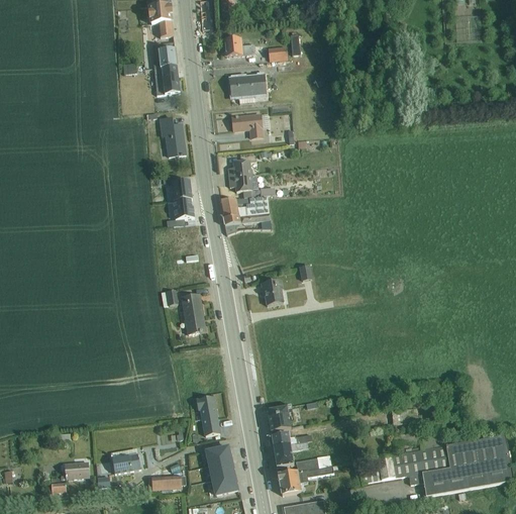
[(220,0),(221,16),(235,15),(234,1),(231,0),(220,0)]
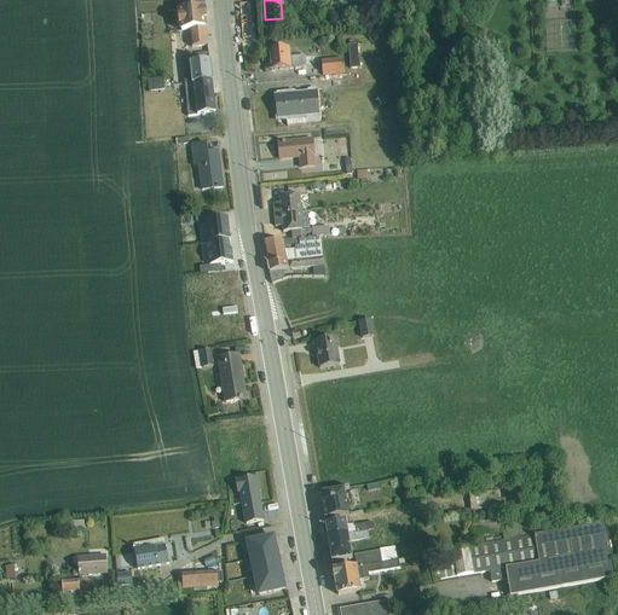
[(203,6),(182,7),(177,7),(179,29),(189,28),(204,25),(203,6)]
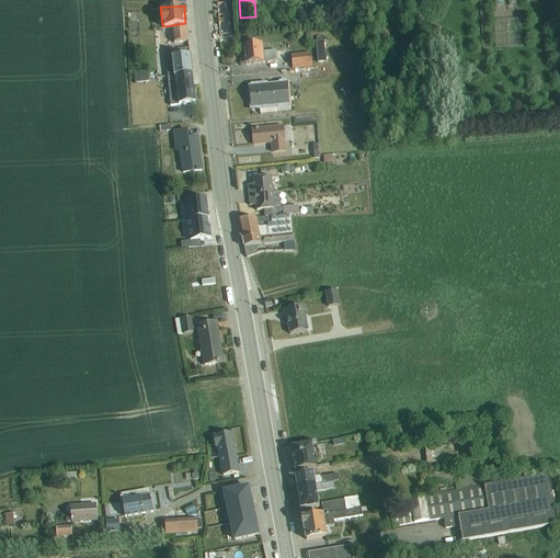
[(228,21),(218,22),(219,41),(232,40),(231,25),(228,25),(228,21)]
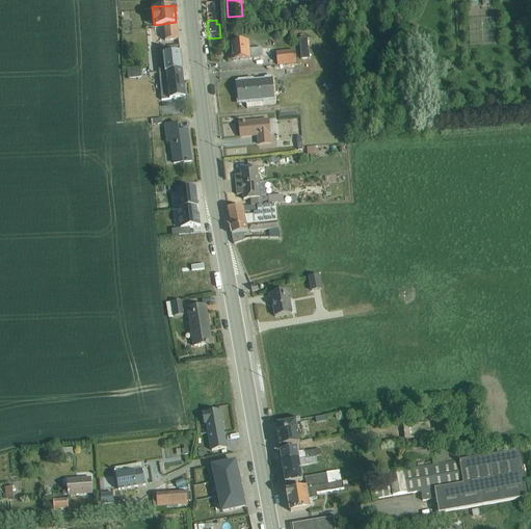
[(366,21),(355,28),(363,38),(373,31),(366,21)]
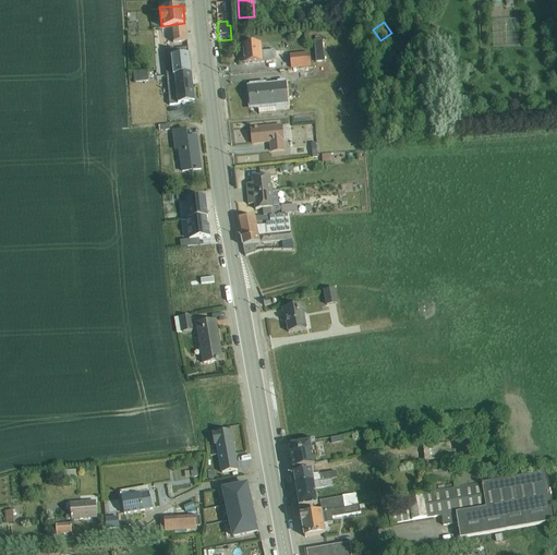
[(184,23),(170,25),(172,40),(186,38),(184,23)]
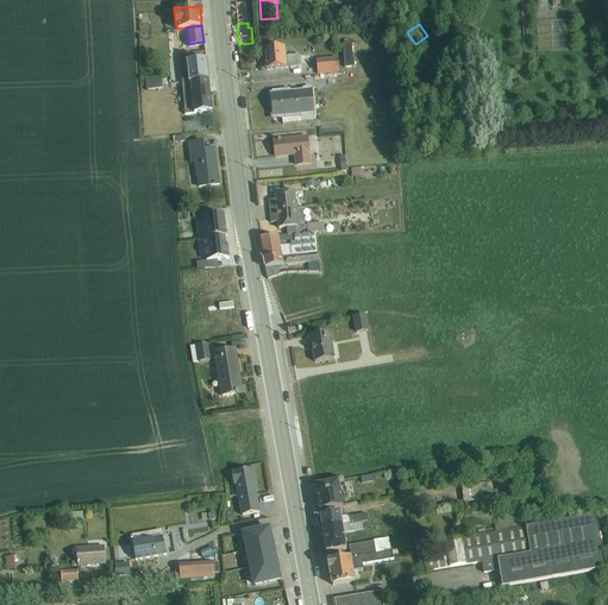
[(344,41),(342,42),(344,64),(353,64),(351,41),(349,41),(349,37),(343,37),(344,41)]
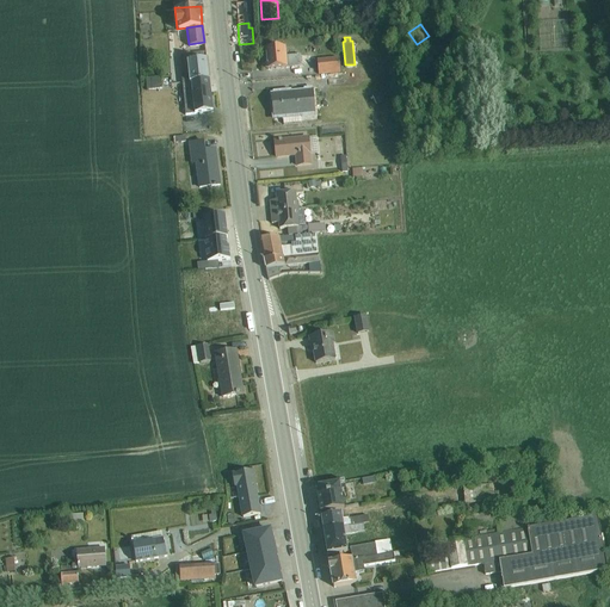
[(285,44),(265,47),(267,67),(302,63),(301,53),(287,53),(285,44)]
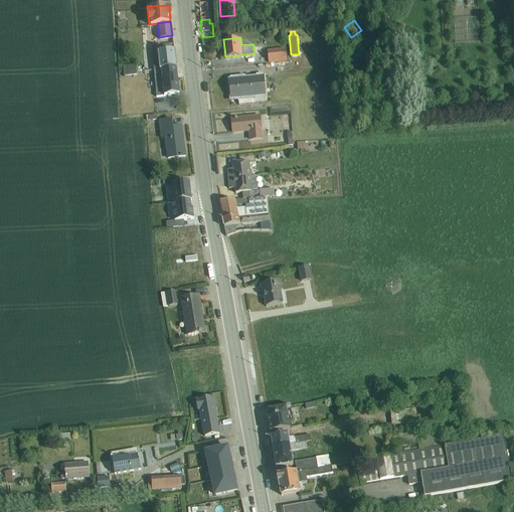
[(355,40),(343,61),(347,64),(356,49),(361,53),(365,46),(355,40)]
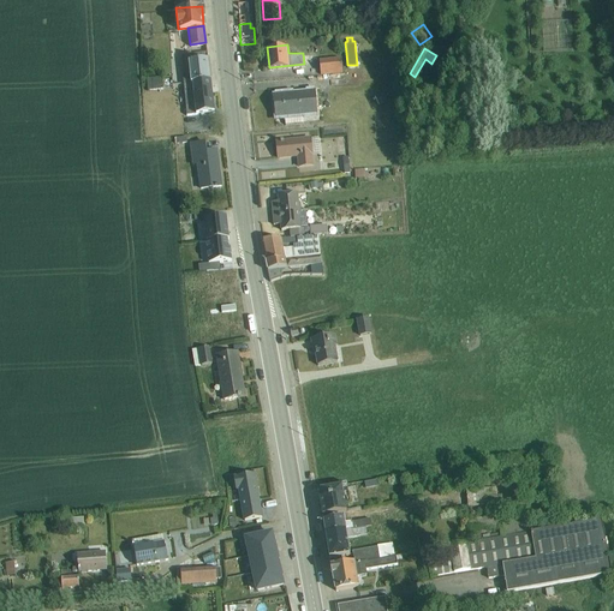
[(184,82),(210,78),(207,51),(182,53),(184,82)]
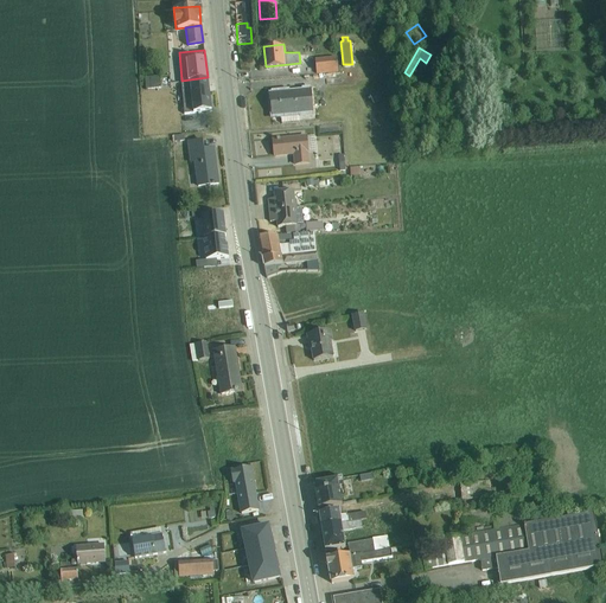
[(337,55),(314,57),(316,71),(338,69),(337,55)]
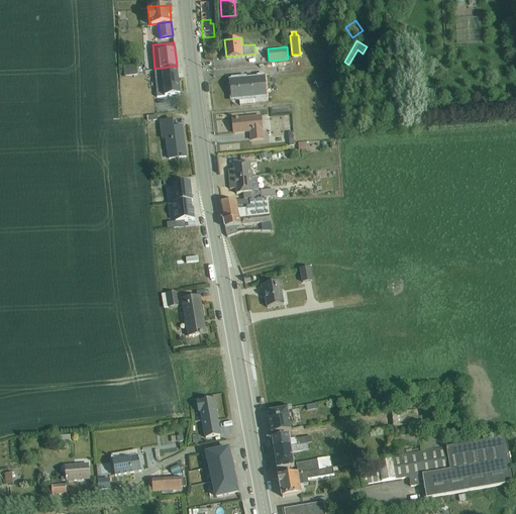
[(136,63),(124,64),(125,73),(136,73),(136,63)]
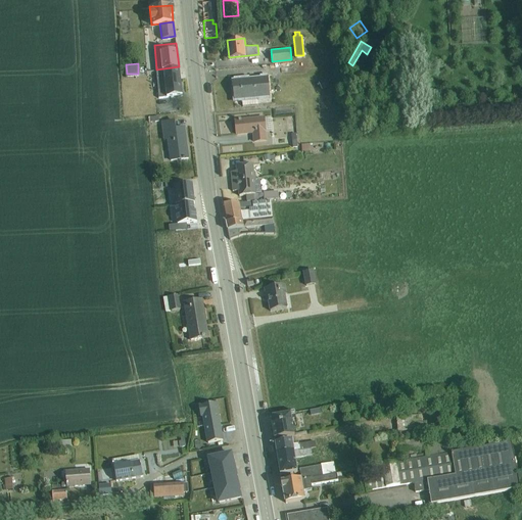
[(179,66),(156,69),(158,96),(182,93),(179,66)]
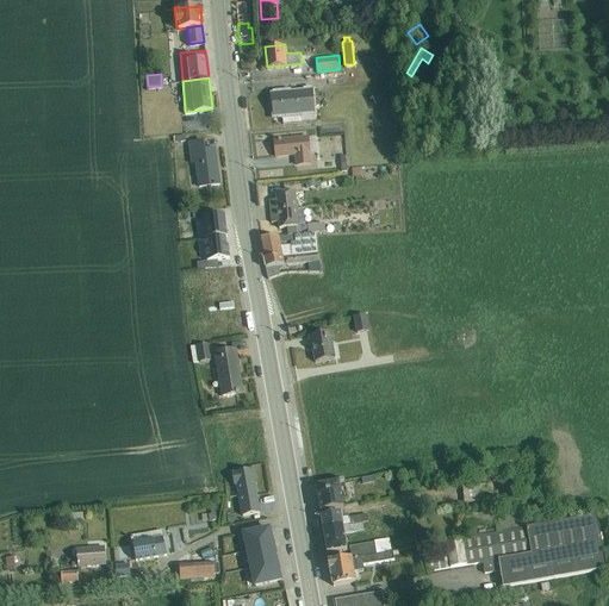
[(272,89),(269,91),(271,101),(272,101),(273,114),(272,114),(272,116),(281,114),(283,122),(302,120),(302,116),(315,114),(311,85),(303,86),(303,87),(291,88),(291,87),(272,88),(272,89)]
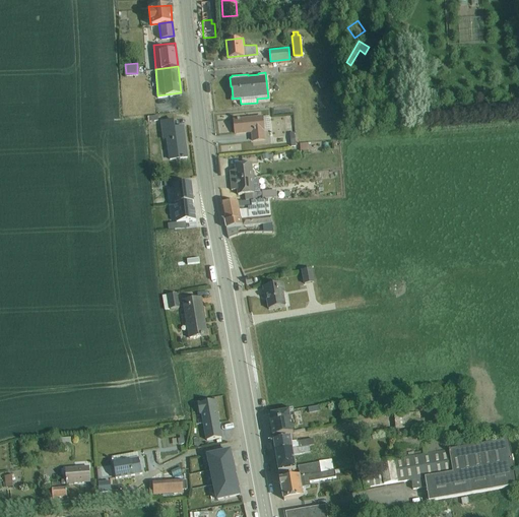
[(317,80),(316,80),(319,86),(320,86),(320,87),(327,83),(323,75),(316,79),(317,80)]
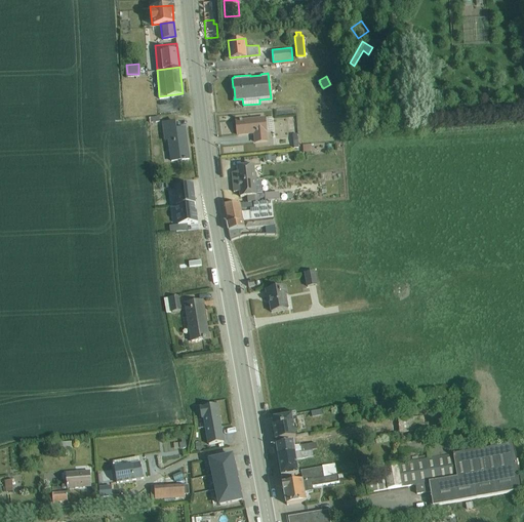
[(271,116),(236,119),(237,132),(252,131),(253,141),(268,139),(267,130),(272,130),(271,116)]
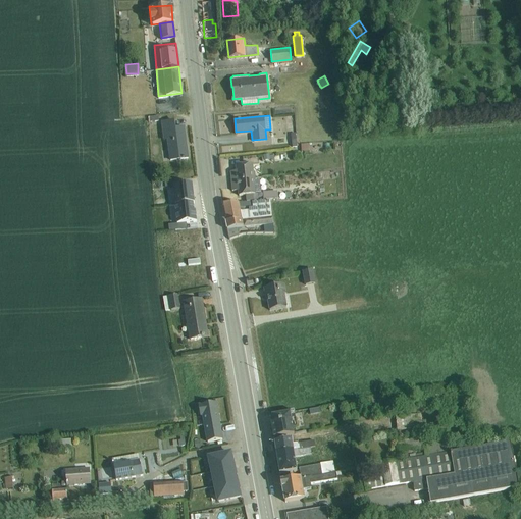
[(173,118),(161,120),(163,138),(166,138),(169,158),(188,156),(184,124),(174,126),(173,118)]
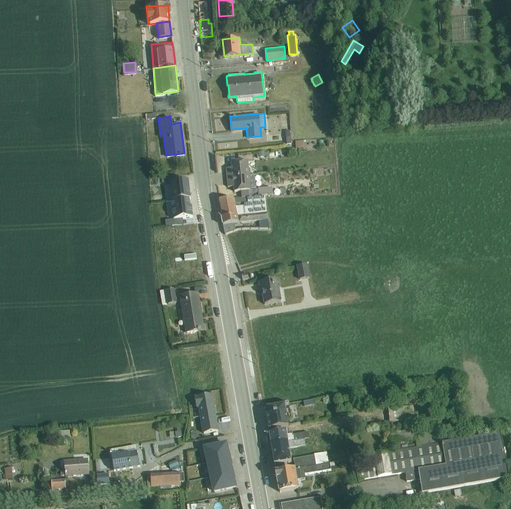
[(226,176),(250,173),(250,167),(248,167),(247,158),(231,160),(231,165),(225,166),(226,176)]
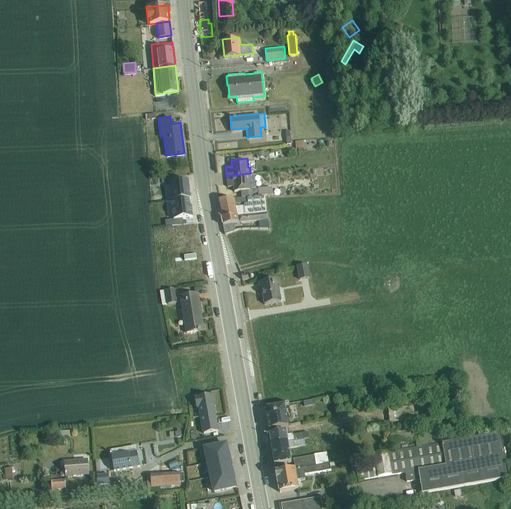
[(241,196),(252,196),(251,188),(250,188),(250,186),(250,180),(251,180),(250,173),(226,176),(227,185),(233,185),(234,190),(240,189),(241,196)]
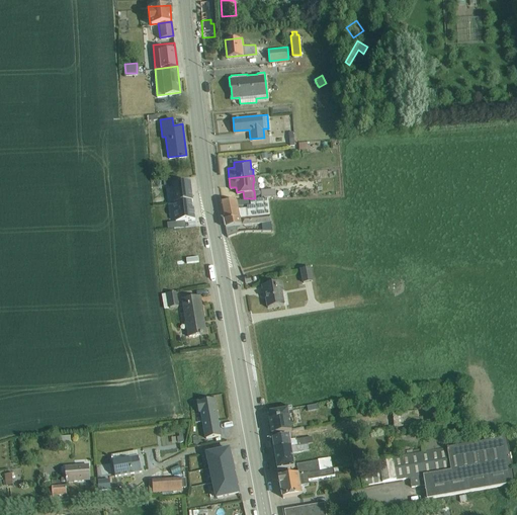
[(173,201),(191,199),(192,199),(190,180),(172,183),(173,201)]
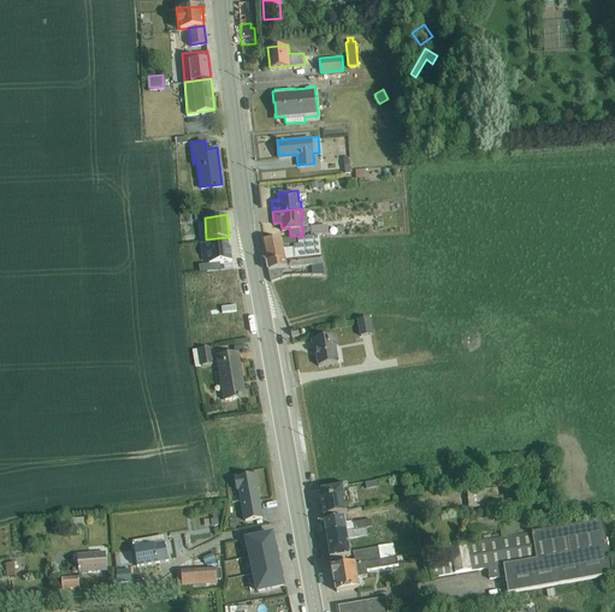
[(327,224),(309,224),(311,233),(327,232),(327,224)]
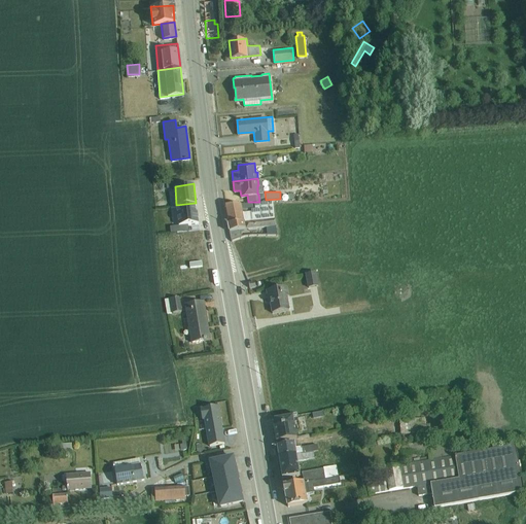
[(259,202),(248,202),(223,204),(228,222),(275,217),(272,201),(259,202)]
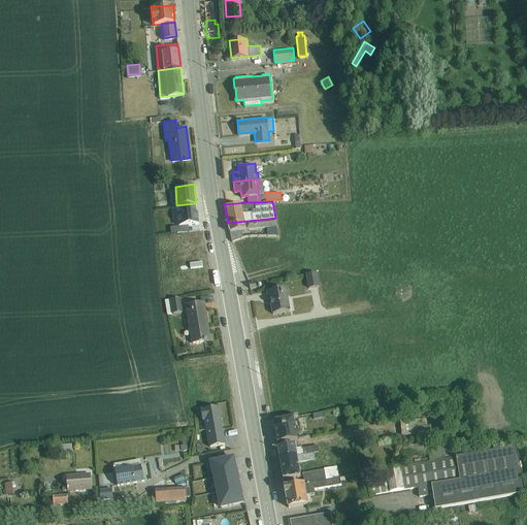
[(195,203),(176,205),(178,224),(198,222),(197,210),(196,210),(195,203)]
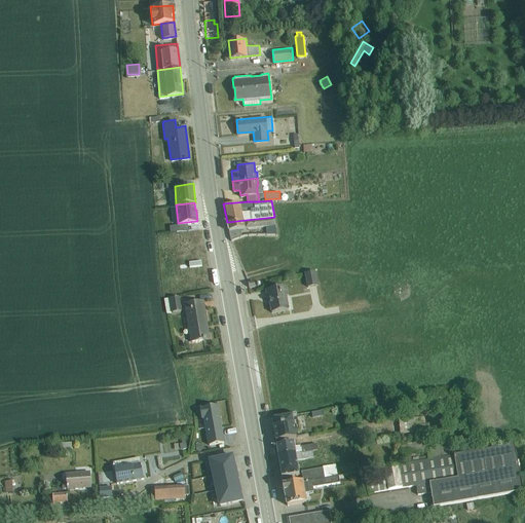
[(274,217),(227,222),(230,237),(240,234),(239,228),(265,225),(266,233),(276,232),(274,217)]
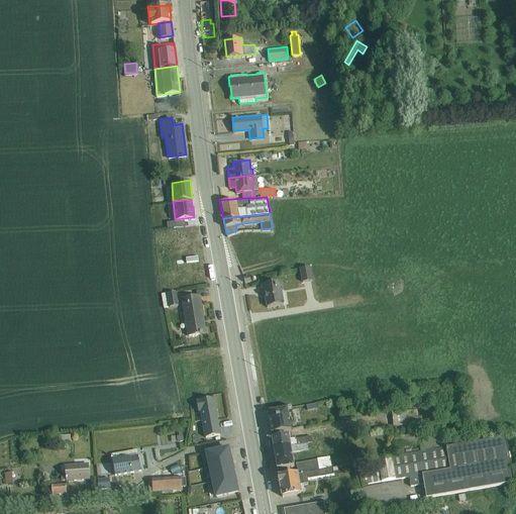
[(189,224),(172,227),(178,277),(196,274),(192,248),(189,224)]
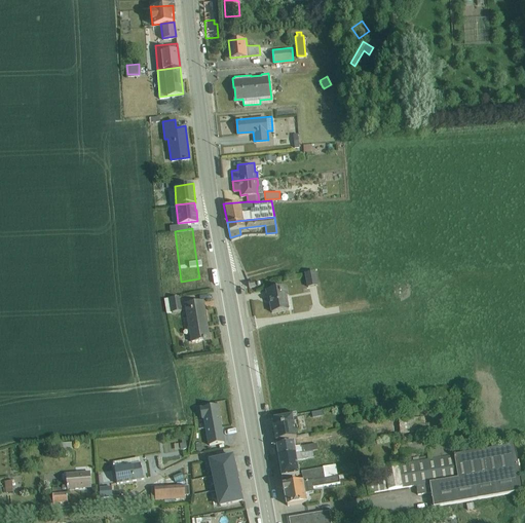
[(315,270),(304,272),(306,286),(317,284),(315,270)]
